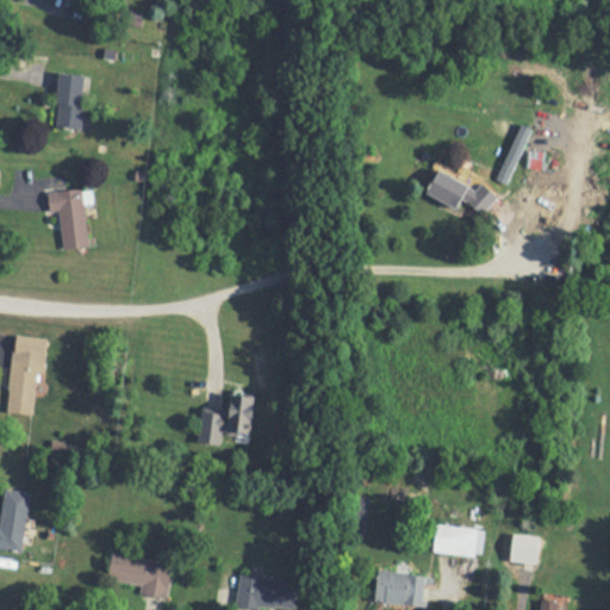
[(57,128),(83,129),(85,73),(60,73),(57,128)]
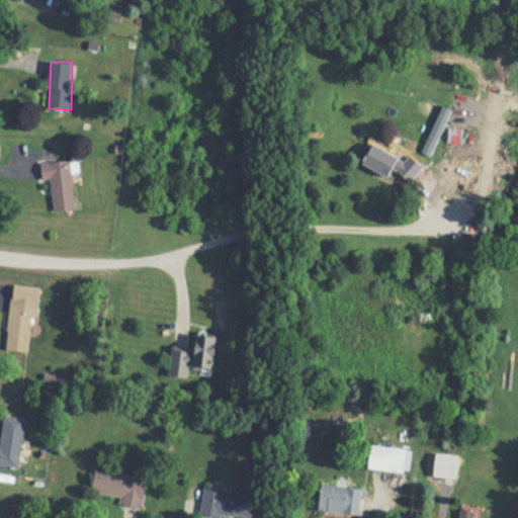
[(374,142),(364,163),(389,176),(392,170),(414,181),(422,165),(374,142)]
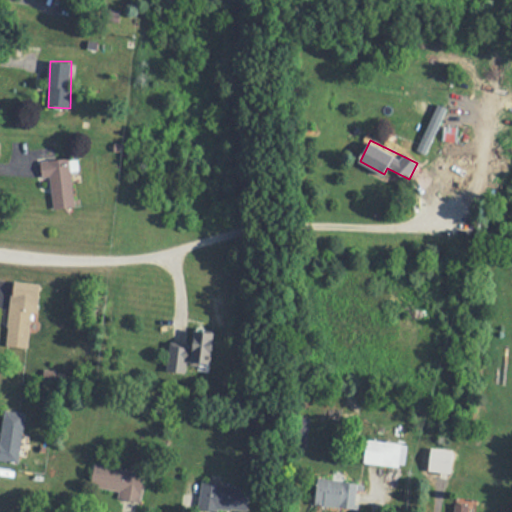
[(74,207),(71,158),(41,160),(42,177),(51,176),(53,208),(74,207)]
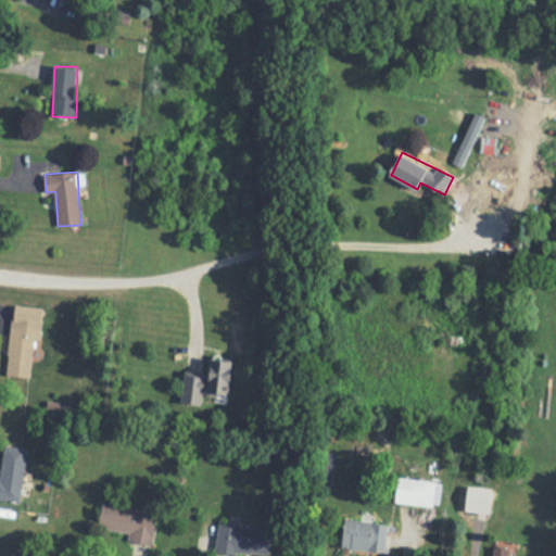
[(7,376),(30,378),(35,340),(40,340),(42,321),(12,318),(7,376)]
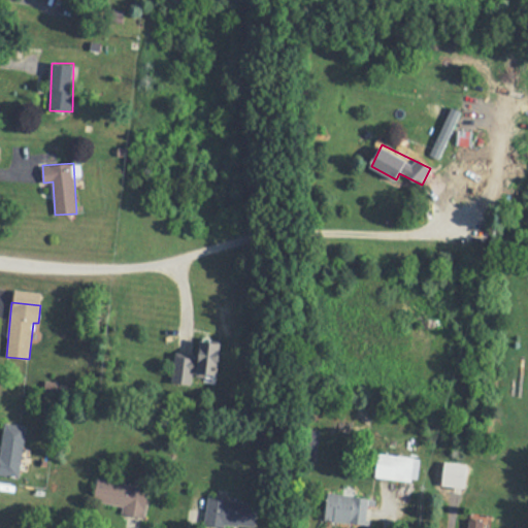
[(176,354),(174,384),(192,385),(193,374),(218,377),(221,342),(201,340),(199,356),(176,354)]
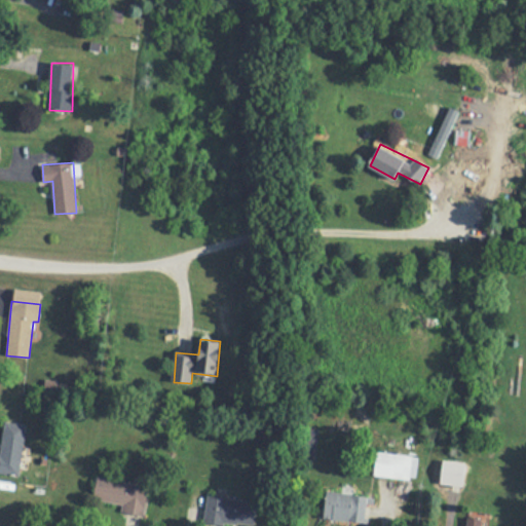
[(0,453),(0,473),(21,475),(25,424),(4,422),(1,453),(0,453)]
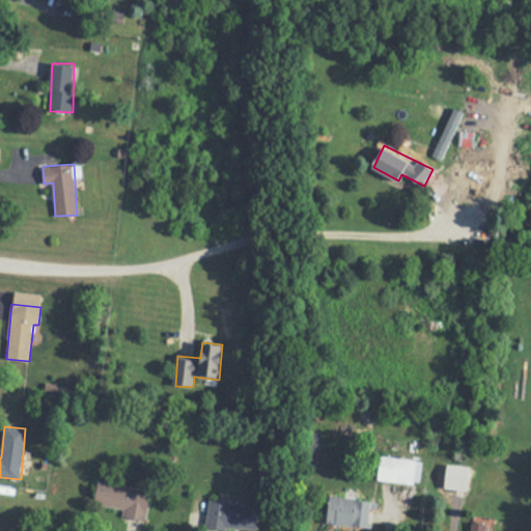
[(420,460),(381,455),(378,480),(418,484),(420,460)]
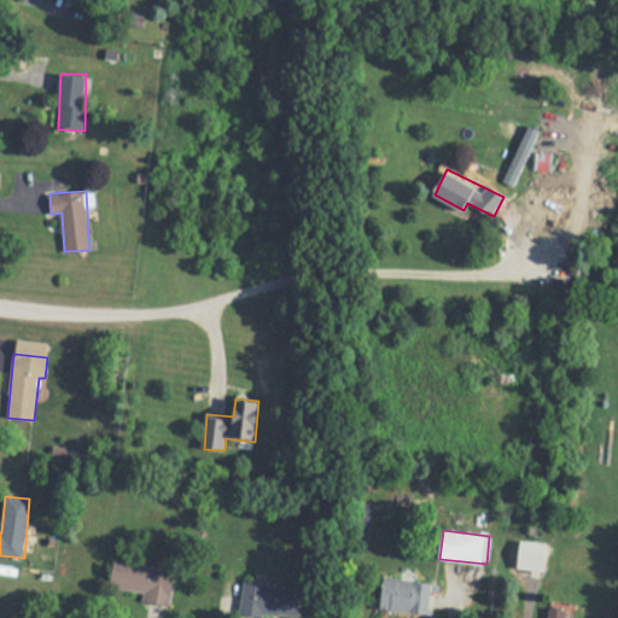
[(174,571),(112,560),(108,588),(144,594),(143,601),(168,606),(174,571)]
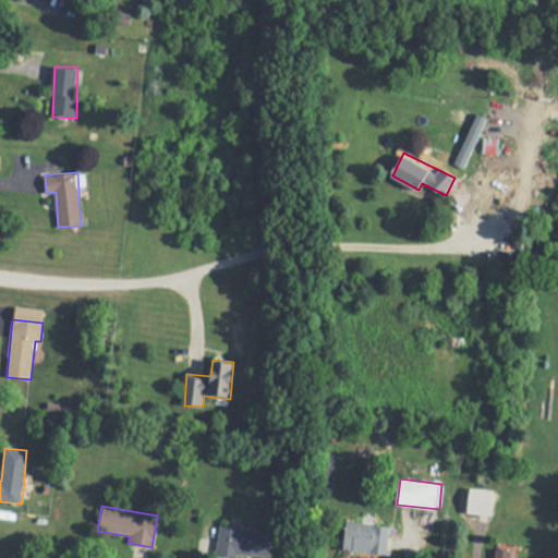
[(387,555),(390,525),(347,520),(343,550),(387,555)]
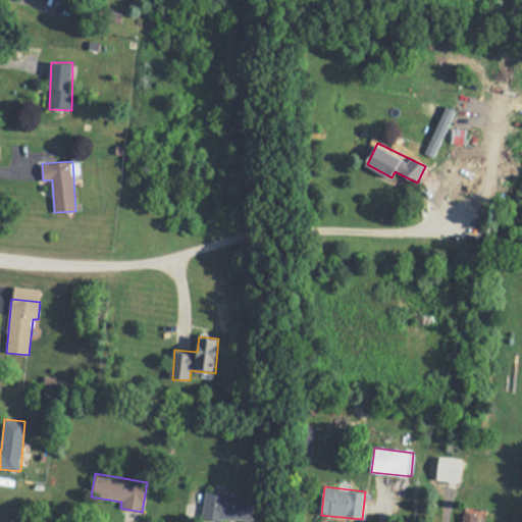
[(251,521),(255,499),(206,490),(202,516),(240,521),(251,521)]
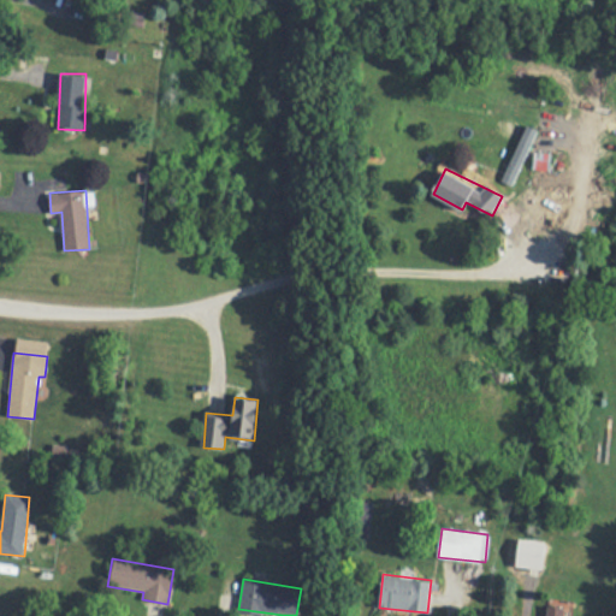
[(563,615),(566,606),(546,604),(544,615),(563,615)]
